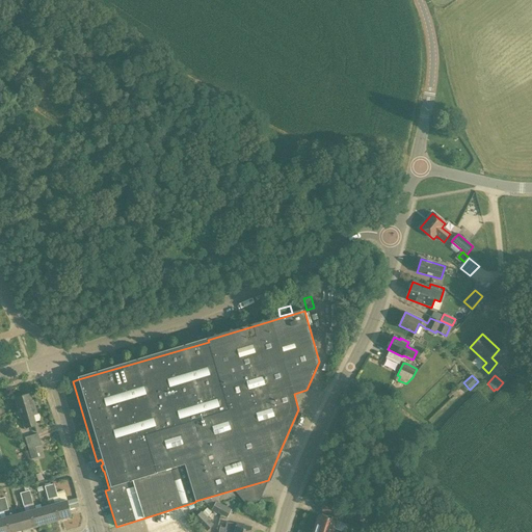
[(29,394),(15,398),(19,411),(17,414),(18,418),(21,418),(24,429),(36,426),(33,416),(36,415),(33,401),(31,401),(29,394)]
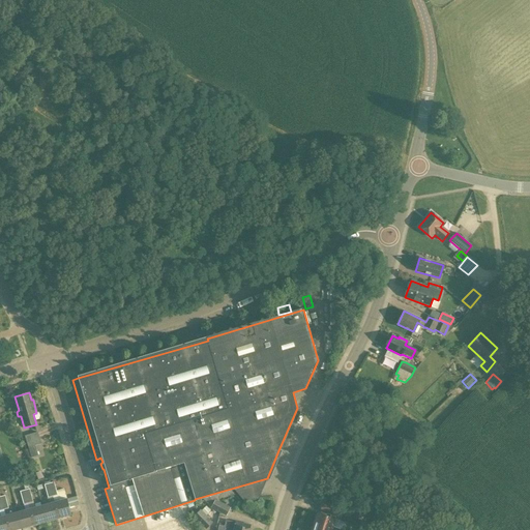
[(38,444),(41,444),(37,432),(25,436),(31,458),(38,455),(37,451),(40,450),(38,444)]
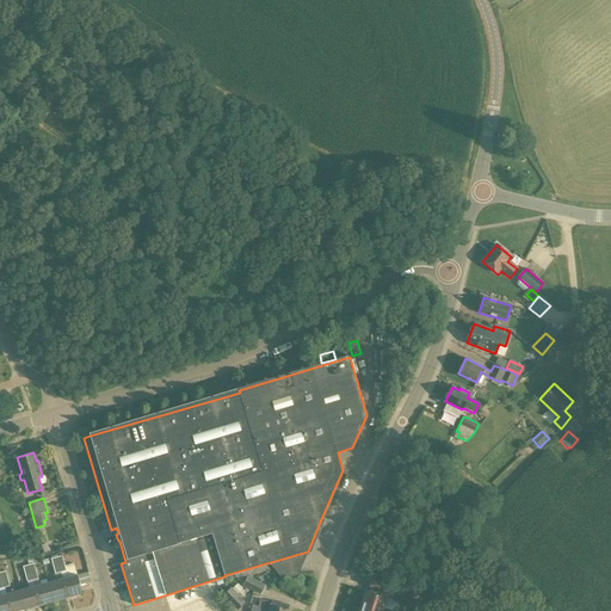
[(34,563),(29,565),(32,580),(38,579),(34,563)]
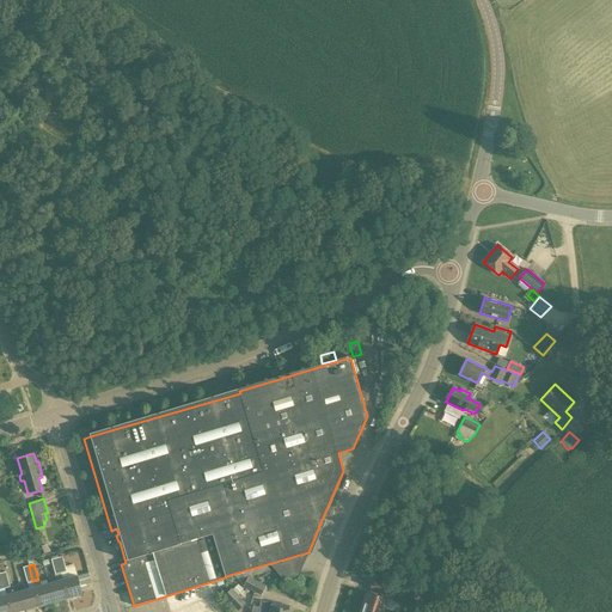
[(26,582),(32,581),(29,565),(23,568),(26,582)]
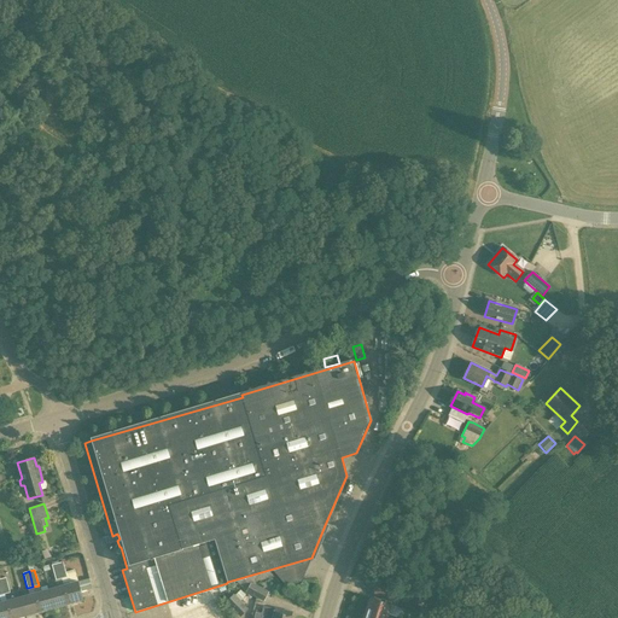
[(92,588),(89,578),(77,582),(63,586),(68,605),(83,600),(81,592),(92,588)]
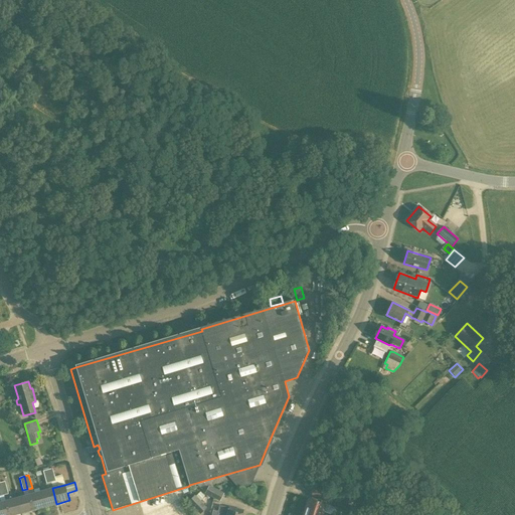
[(219,502),(224,493),(208,485),(204,493),(219,502)]
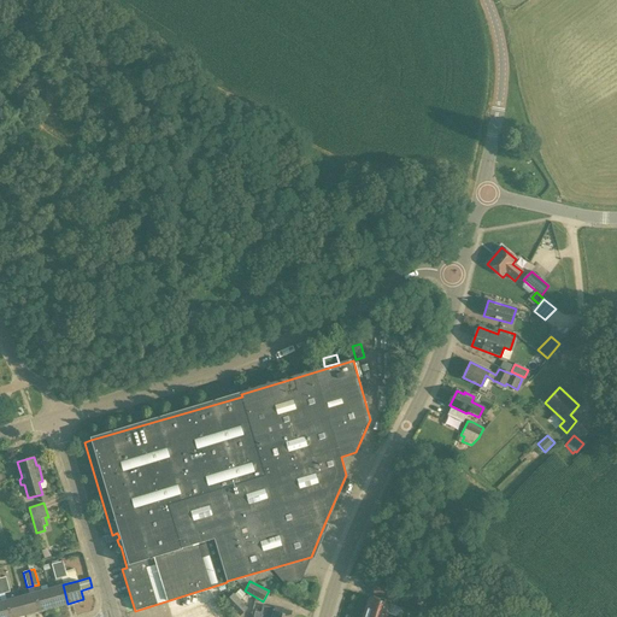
[(68,604),(63,585),(50,588),(54,607),(68,604)]
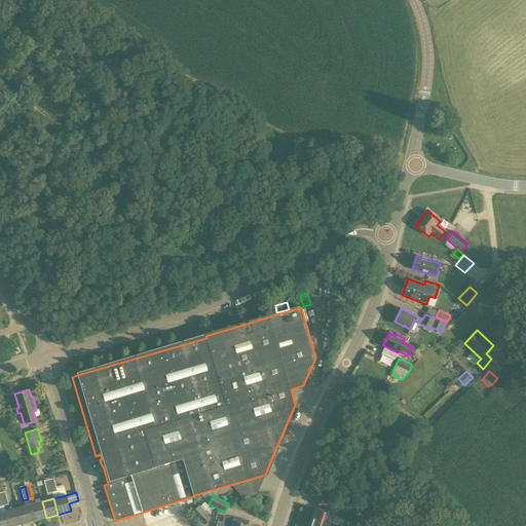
[(335,502),(321,498),(317,508),(333,512),(335,502)]
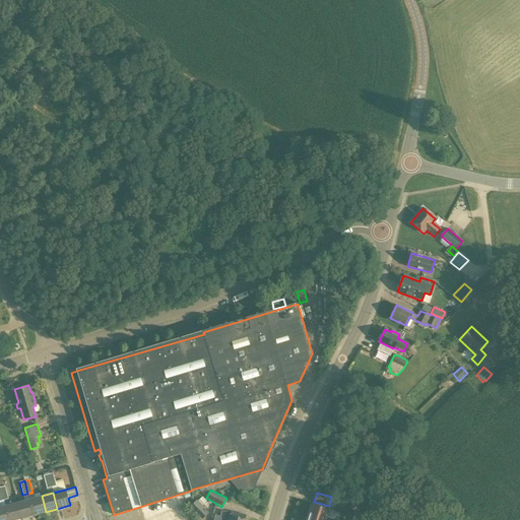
[(46,512),(42,496),(29,499),(34,515),(46,512)]
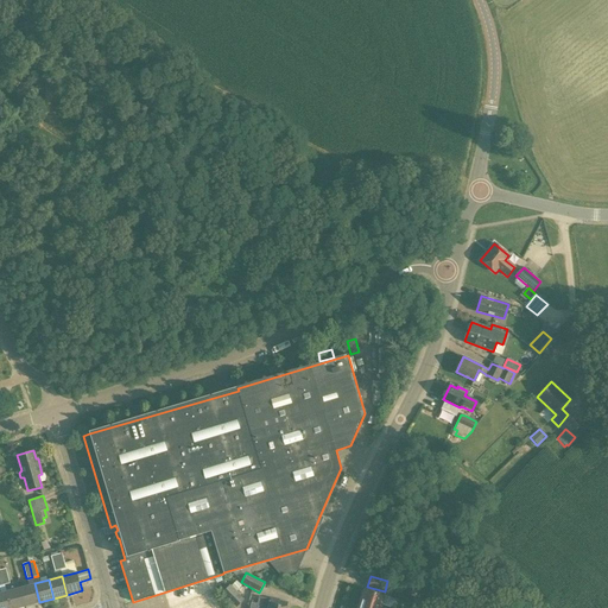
[(241,587),(236,581),(232,587),(236,591),(241,587)]
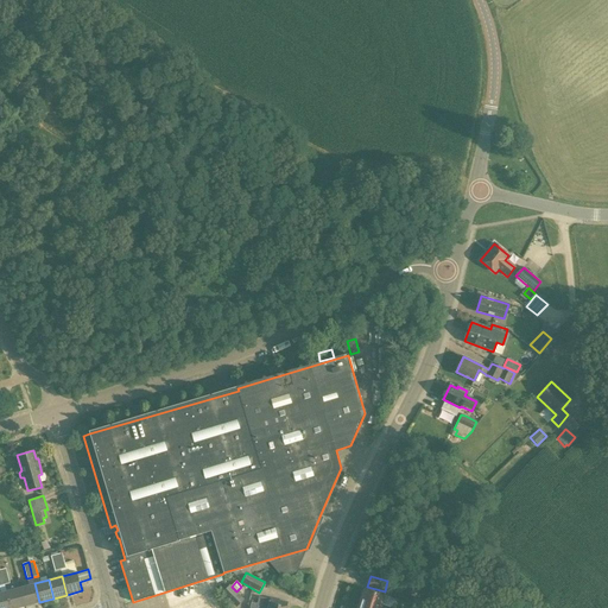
[(39,602),(35,583),(20,588),(25,606),(39,602)]
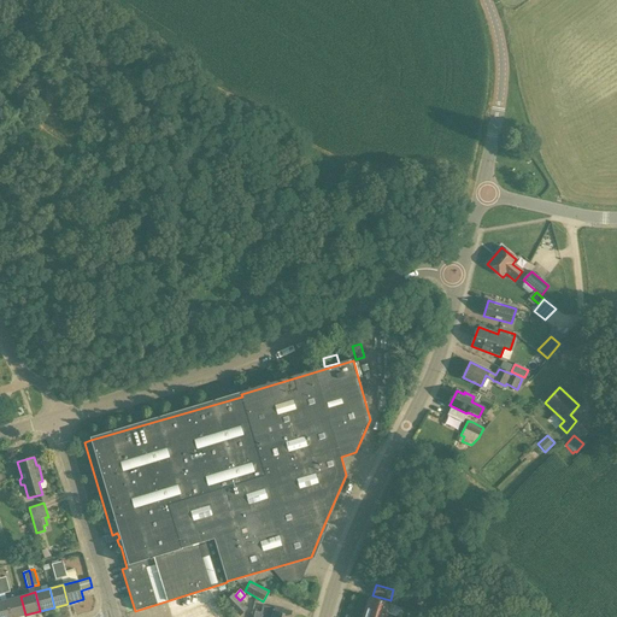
[(234,594),(225,603),(240,616),(248,609),(234,594)]
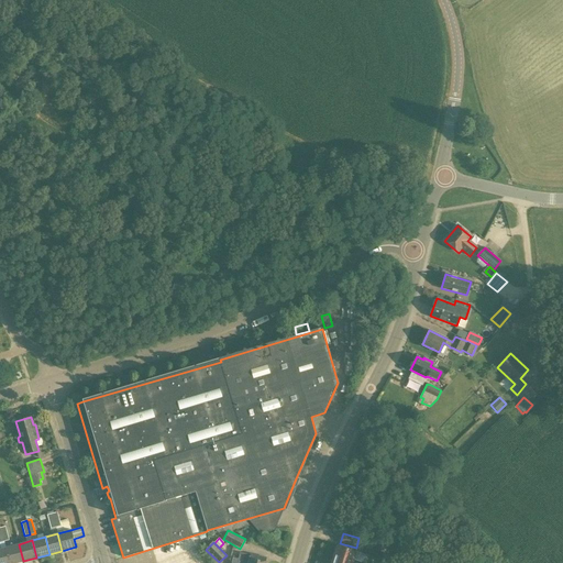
[(15,562),(23,561),(19,544),(6,548),(9,562),(15,562)]
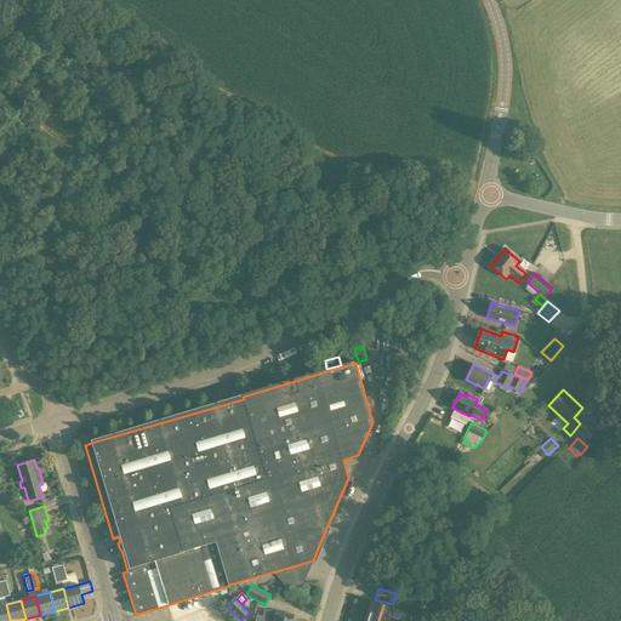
[(387,620),(392,608),(371,602),(368,615),(386,620),(387,620)]
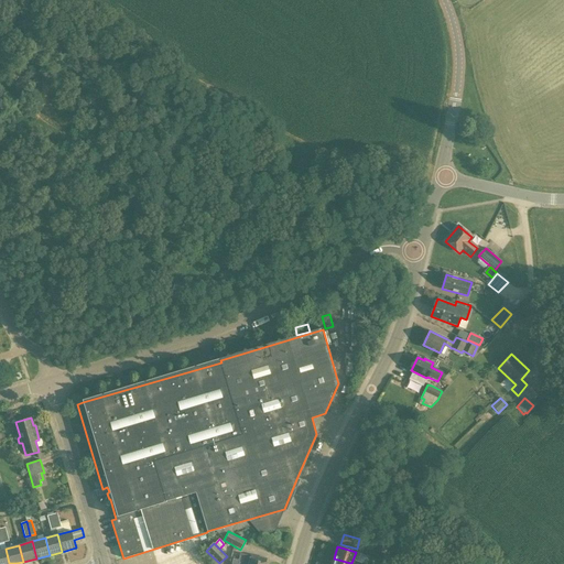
[(0,550),(0,563),(9,563),(6,549),(0,550)]
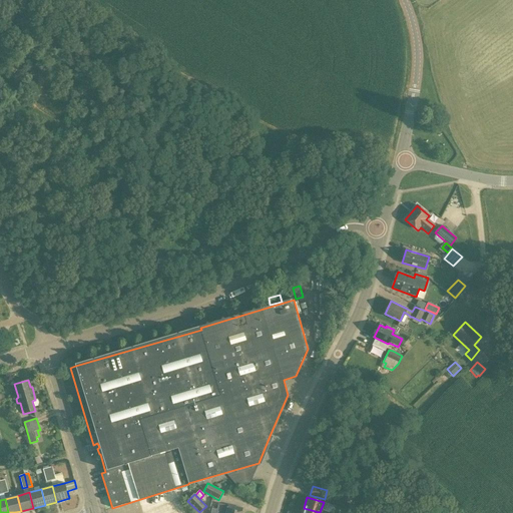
[(212,508),(211,512),(210,512),(240,512),(242,509),(227,505),(227,506),(218,504),(217,509),(212,508)]
